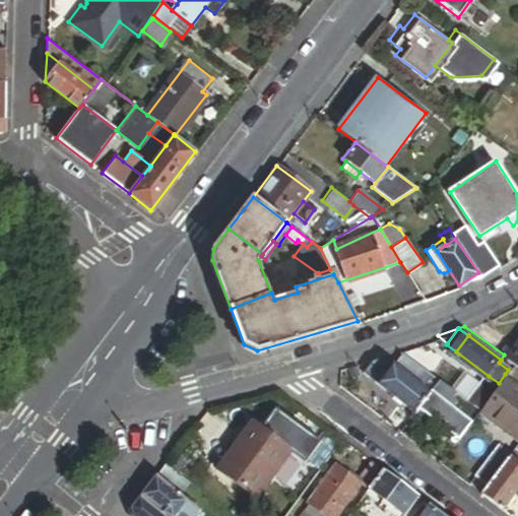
[(517,341),(506,356),(517,364),(517,341)]
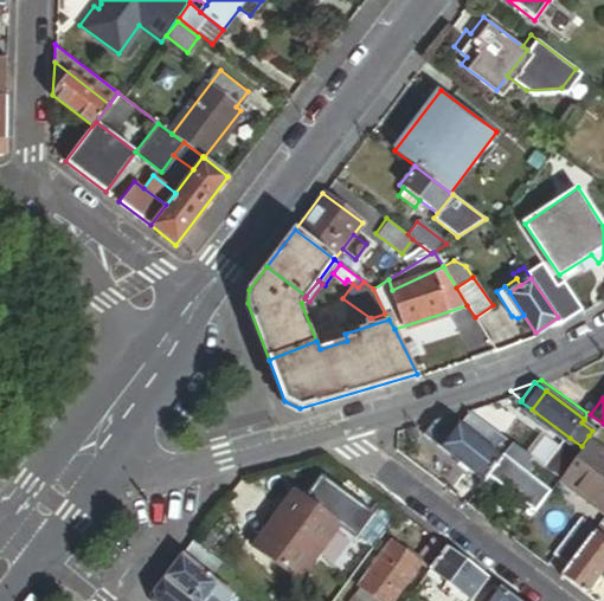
[(513,439),(471,406),(460,421),(501,453),(513,439)]
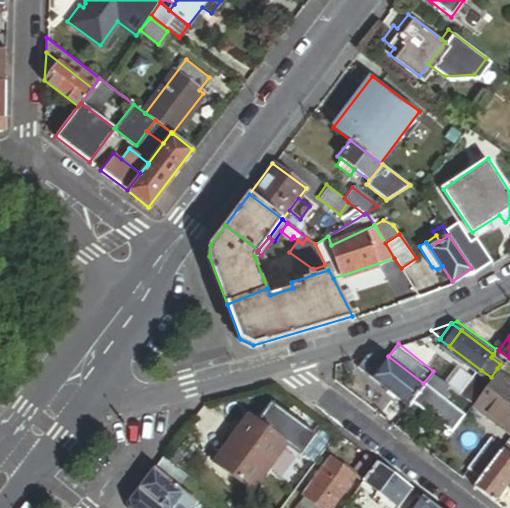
[(387,357),(376,348),(368,351),(359,362),(374,374),(387,357)]
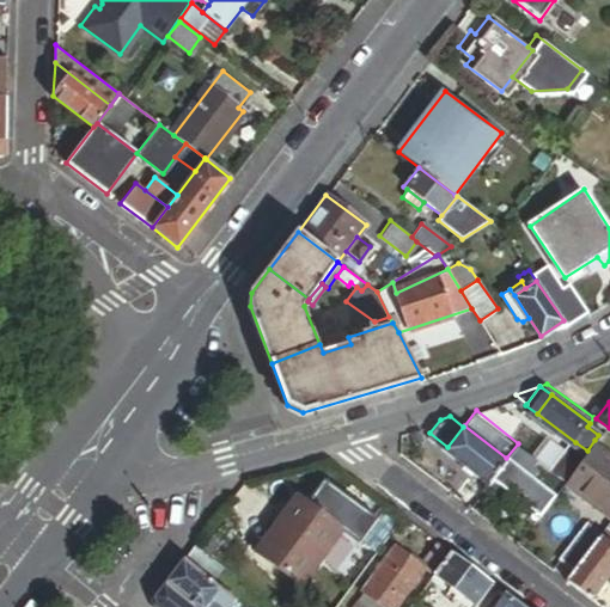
[(493,476),(506,458),(464,425),(463,427),(447,447),(490,479),(493,476)]
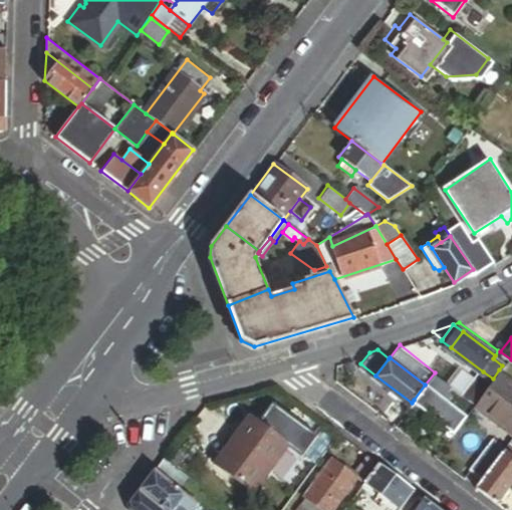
[(493,378),(490,383),(491,384),(477,404),(511,430),(511,378),(499,369),(493,378)]
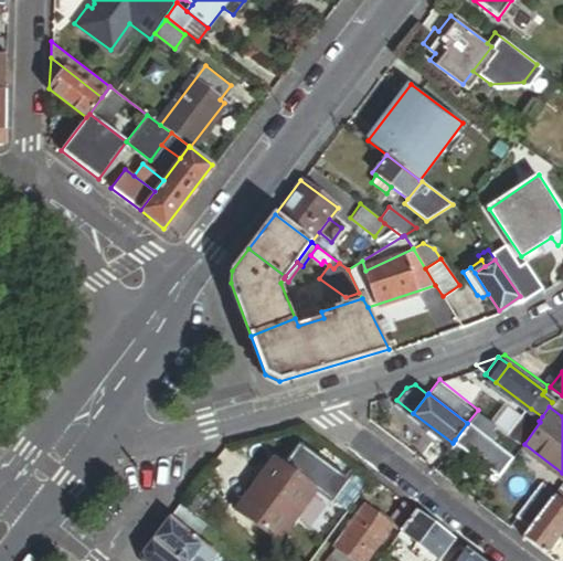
[(528,413),(539,421),(542,416),(531,409),(528,413)]
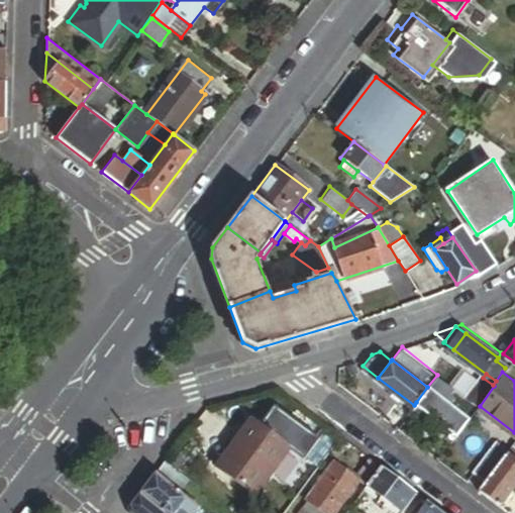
[(456,432),(470,415),(451,401),(455,396),(450,392),(454,387),(437,375),(427,387),(416,402),(430,412),(442,422),(456,432)]
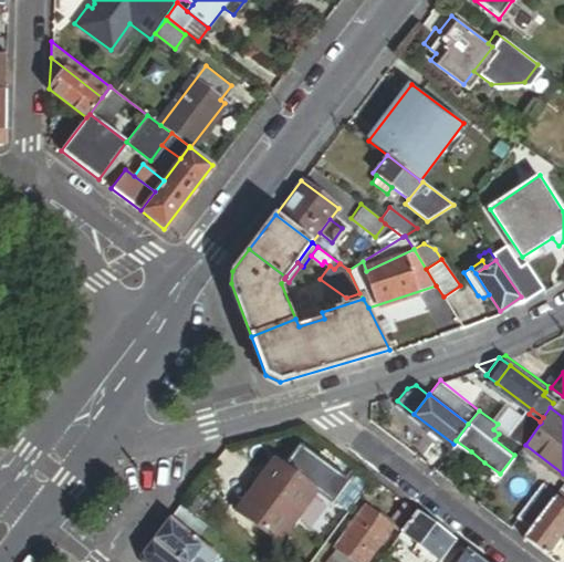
[(523,443),(540,422),(529,414),(513,435),(523,443)]
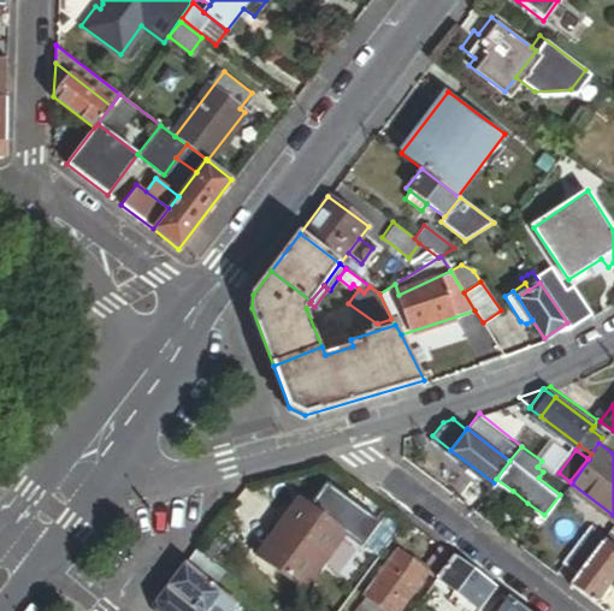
[(527,503),(513,491),(511,494),(512,500),(519,506),(525,505),(527,503)]
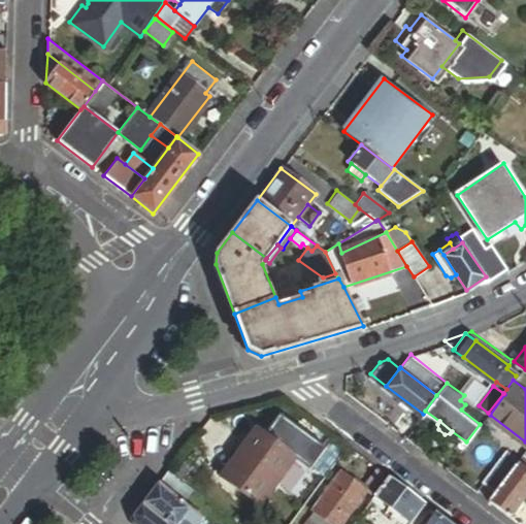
[(293,456),(255,426),(218,472),(256,502),(293,456)]
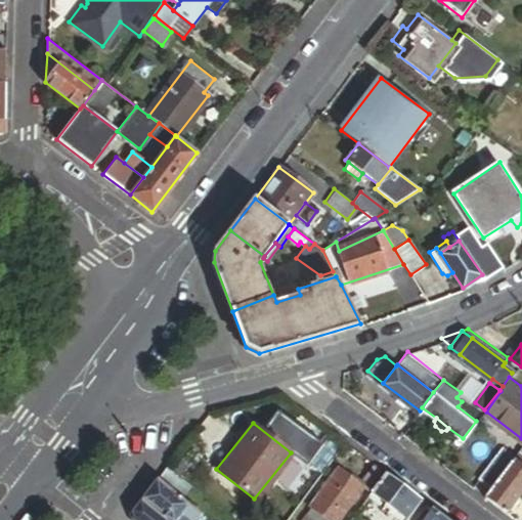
[(521,450),(519,448),(512,459),(521,466),(521,464),(521,450)]
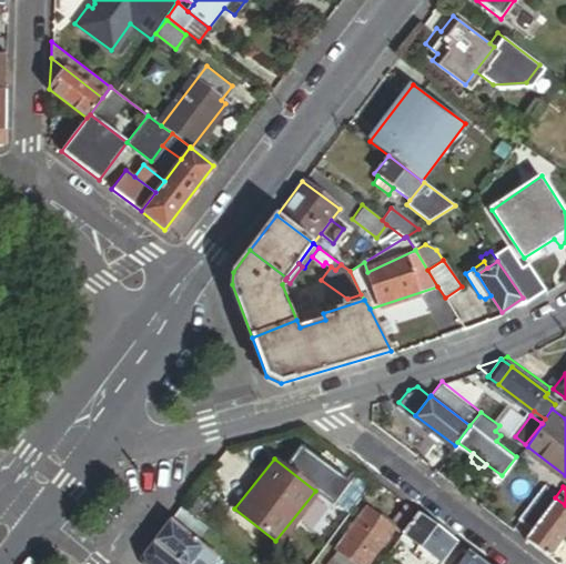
[(552,499),(537,489),(517,515),(532,525),(552,499)]
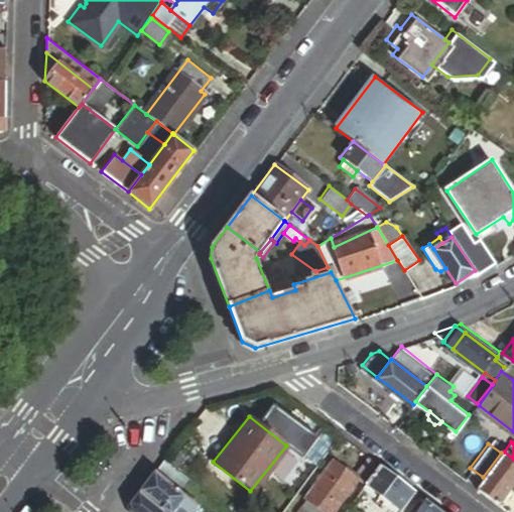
[(513,459),(504,452),(477,486),(498,502),(513,482),(513,459)]
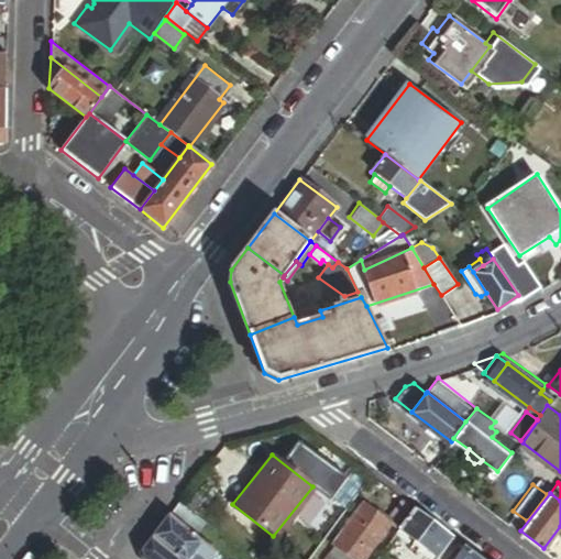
[(414,506),(402,496),(386,517),(389,519),(398,526),(400,524),(414,506)]
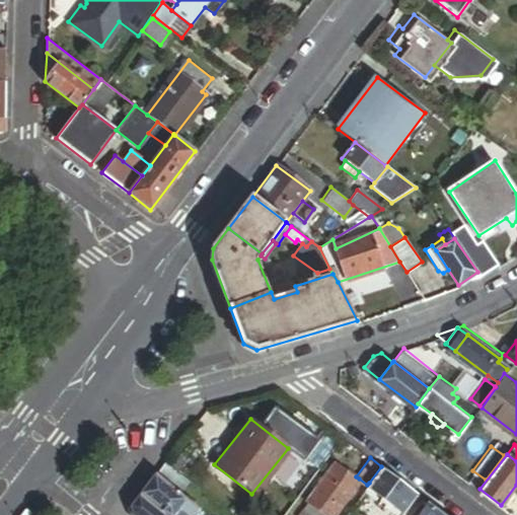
[(190,476),(166,458),(157,469),(180,489),(190,476)]
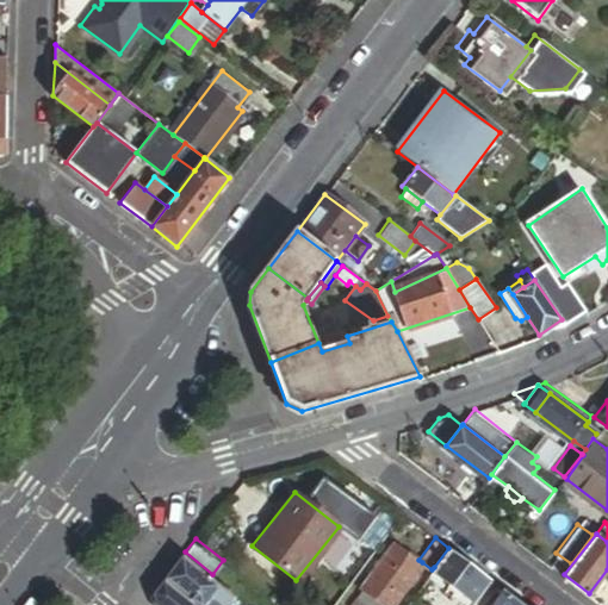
[(394,541),(361,584),(363,586),(388,604),(390,604),(422,562),(419,560),(394,541)]
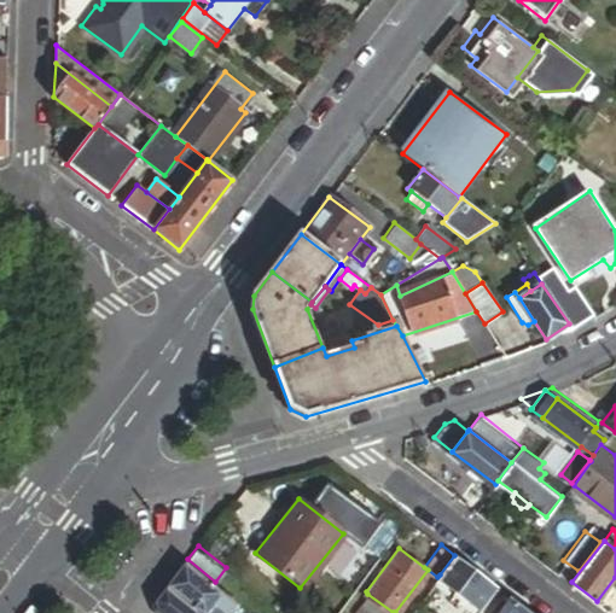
[(455,554),(454,555),(440,574),(482,606),(498,585),(455,554)]
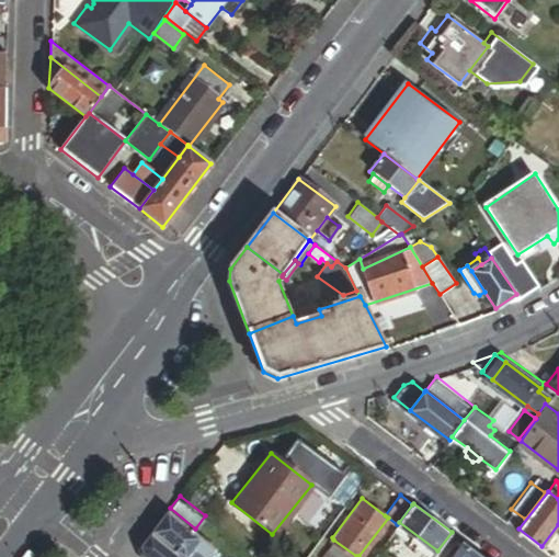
[(195,529),(170,508),(152,531),(184,556),(187,556),(196,547),(208,556),(210,556),(218,547),(195,529)]
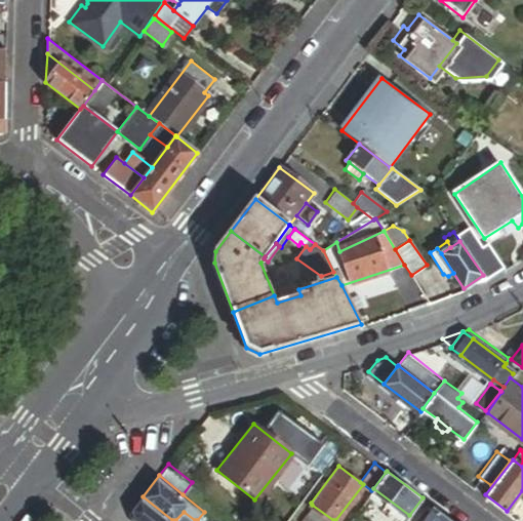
[(172,520),(143,496),(132,510),(133,517),(137,520),(172,520)]
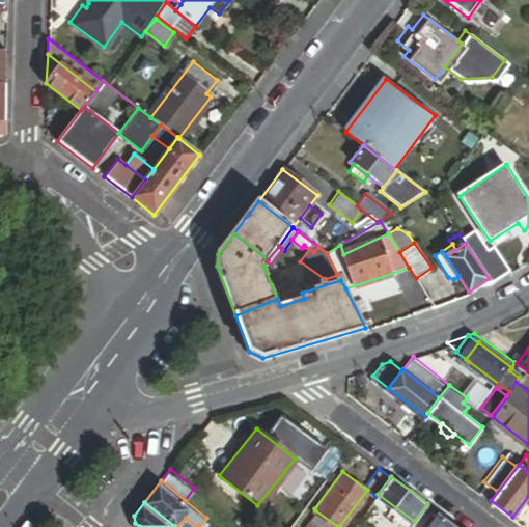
[(336,526),(337,526),(315,510),(307,520),(316,526),(336,526)]
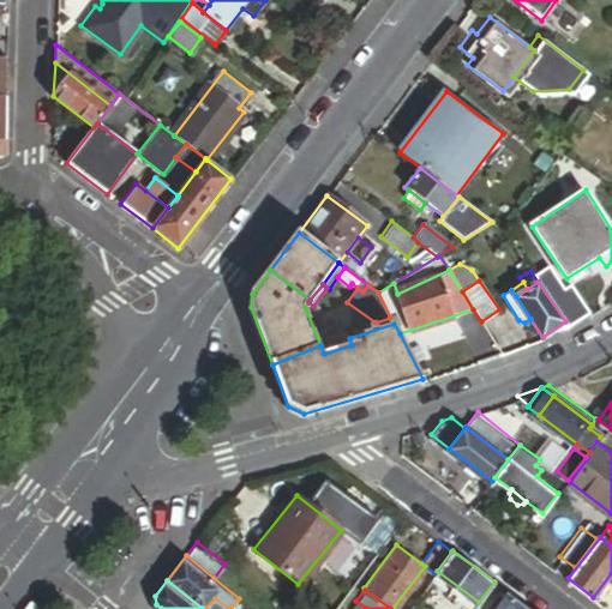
[(529,608),(507,591),(491,608),(529,608)]
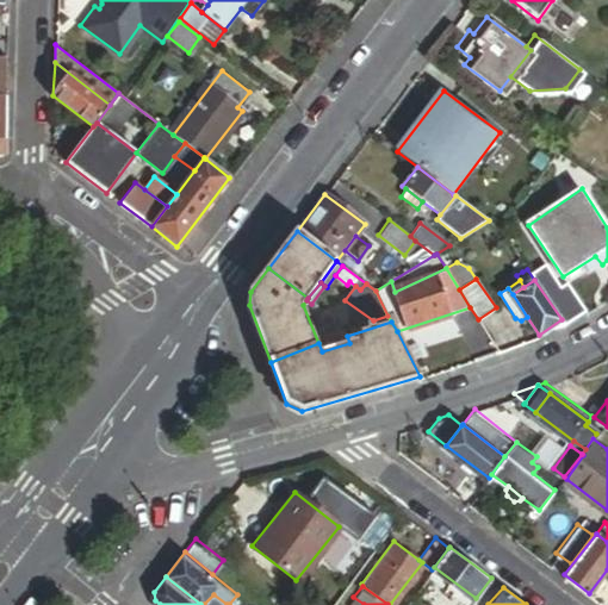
[(227,604),(213,594),(204,604),(227,604)]
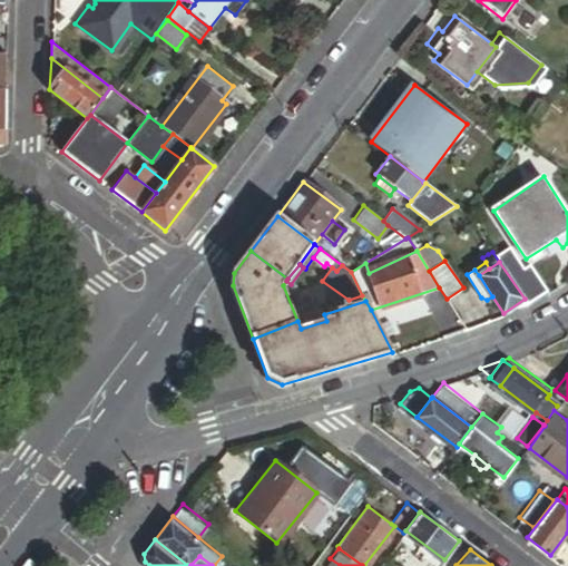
[(233,565),(222,556),(214,565),(233,565)]
